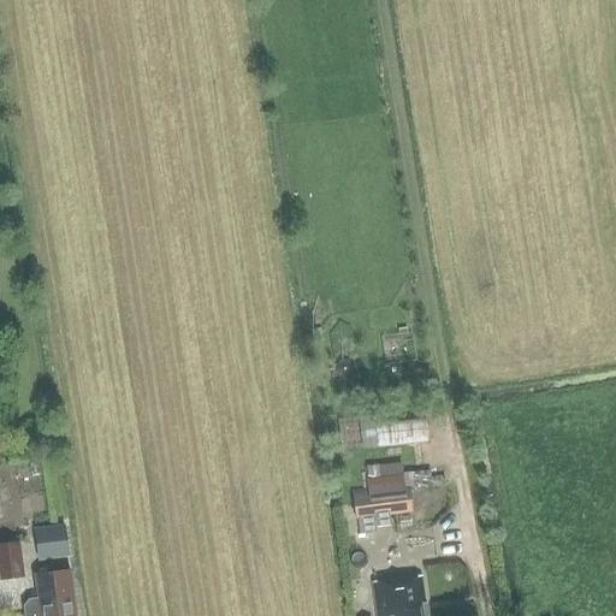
[(427,440),(425,415),(373,421),(375,446),(427,440)]
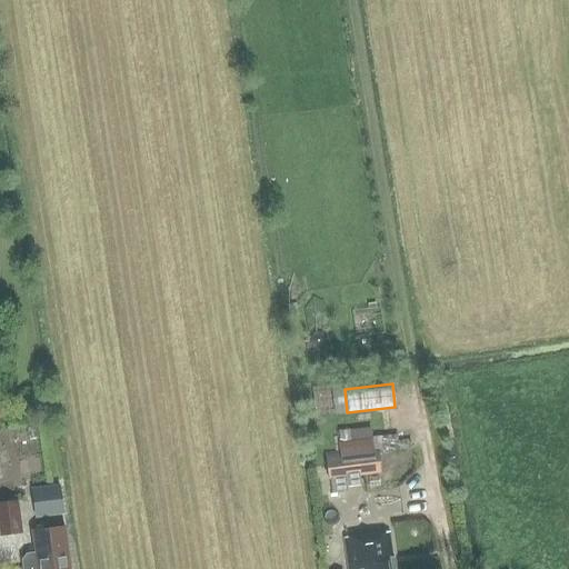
[(30,426),(0,428),(0,479),(26,478),(25,472),(46,471),(43,453),(33,455),(30,426)]
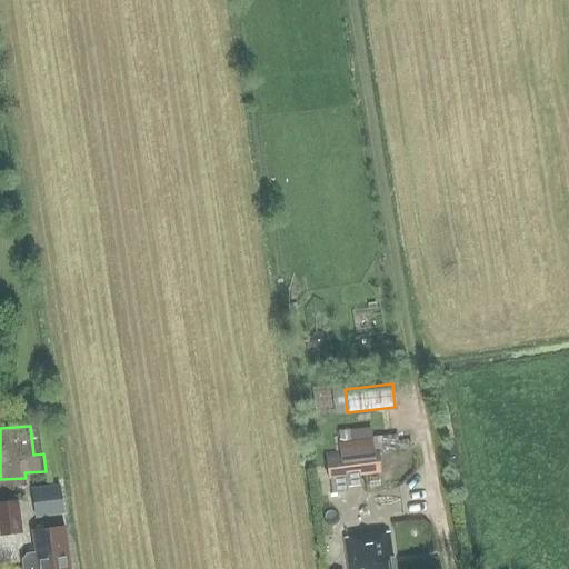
[(371,438),(338,442),(339,451),(323,452),(327,480),(330,479),(331,493),(347,491),(347,487),(359,486),(358,476),(380,473),(378,451),(373,451),(371,438)]
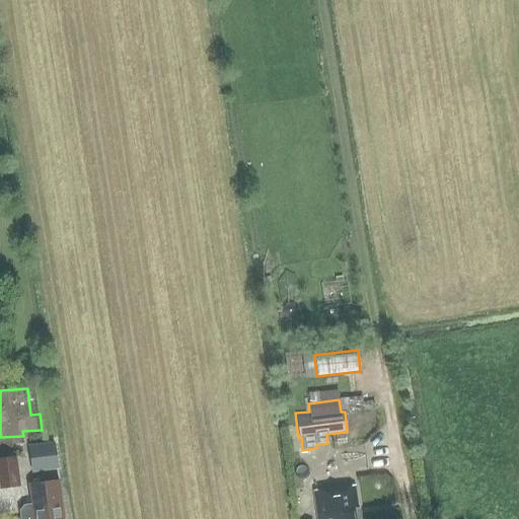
[(29,446),(32,472),(57,468),(53,443),(29,446)]
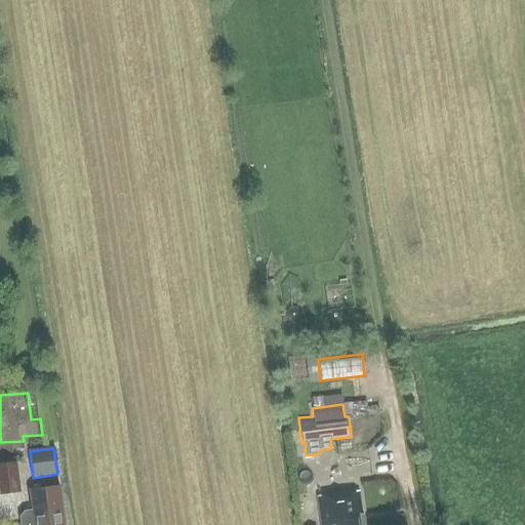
[(0,463),(0,494),(19,493),(16,462),(0,463)]
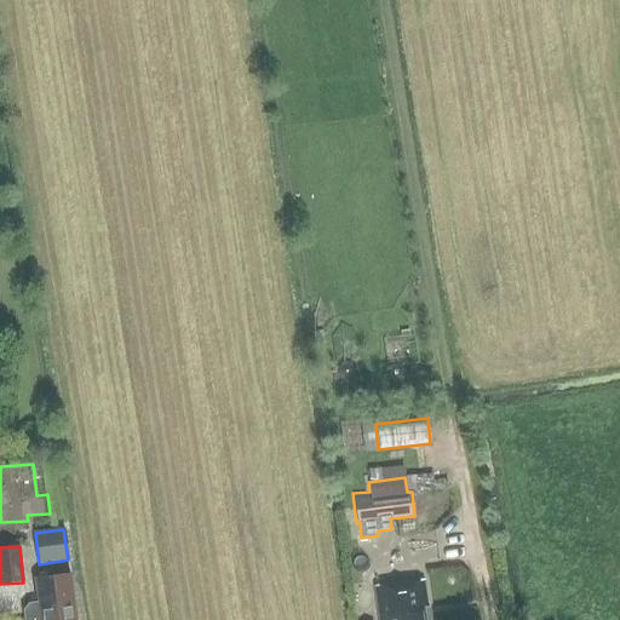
[(35,579),(38,603),(27,604),(23,612),(23,619),(75,619),(69,574),(35,579)]
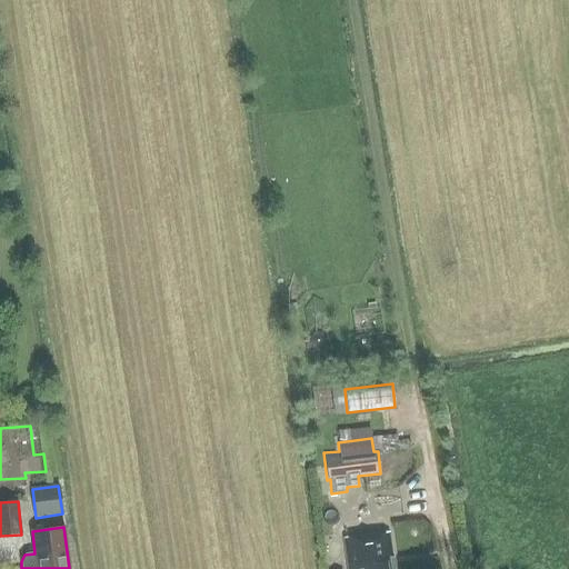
[(396,568),(395,557),(391,557),(388,532),(345,539),(348,568),(396,568)]
